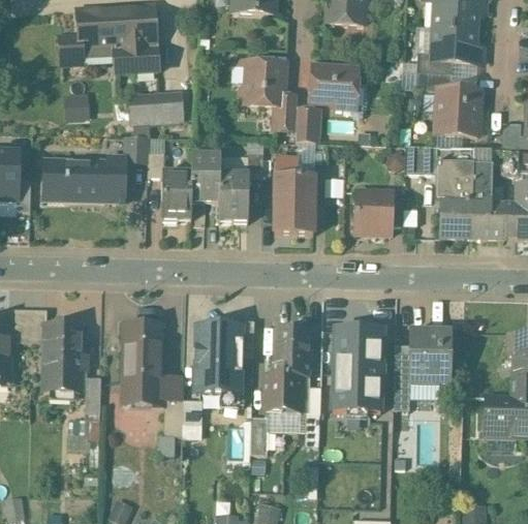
[(234,0),(233,12),(274,14),(275,0),(234,0)]
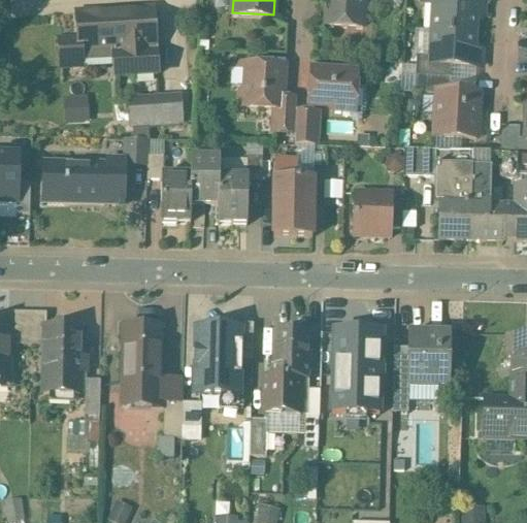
[(327,0),(326,23),(363,25),(364,0),(327,0)]
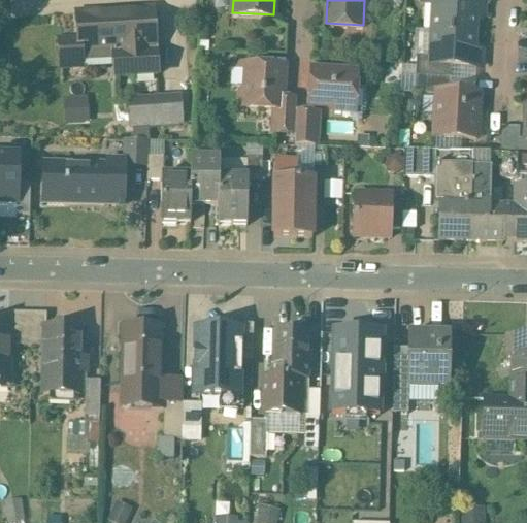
[(434,0),(434,3),(433,29),(474,31),(475,17),(484,15),(485,0),(434,0)]
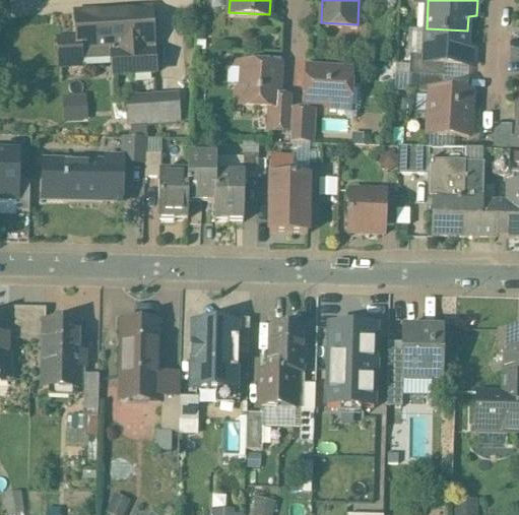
[(150,5),(76,10),(77,36),(78,52),(80,52),(113,50),(114,72),(134,71),(135,72),(155,71),(150,5)]
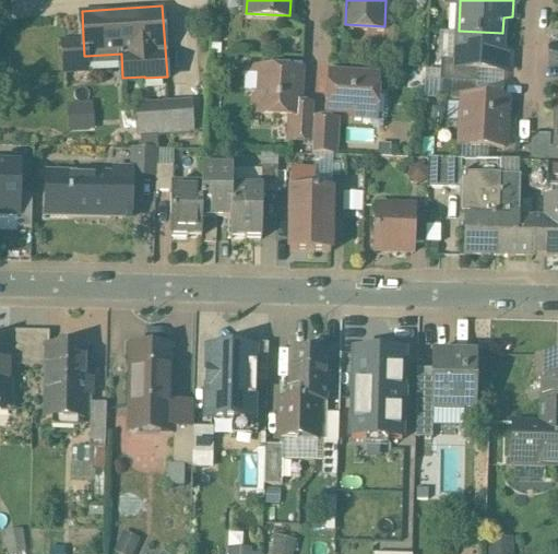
[(502,33),(459,31),(456,57),(456,66),(478,67),(509,68),(510,50),(501,48),(502,33)]
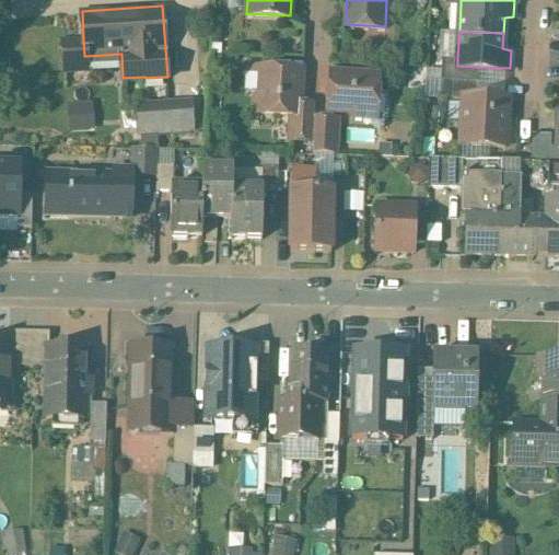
[(83,38),(63,39),(66,68),(88,66),(86,56),(84,56),(83,38)]
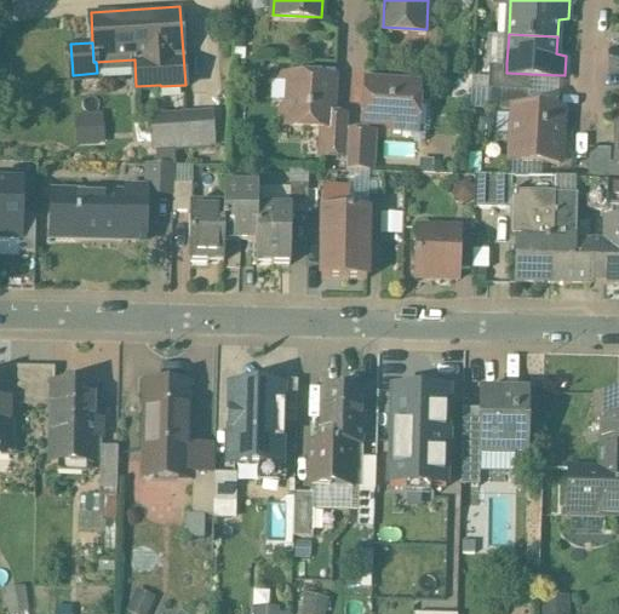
[(531,74),(506,73),(506,63),(489,63),(488,86),(529,89),(531,74)]
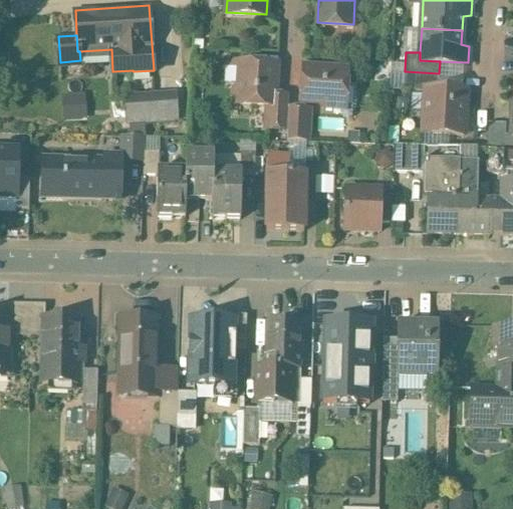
[(277,63),(241,61),(239,82),(235,86),(234,95),(238,99),(238,101),(267,103),(274,103),(275,94),(277,63)]
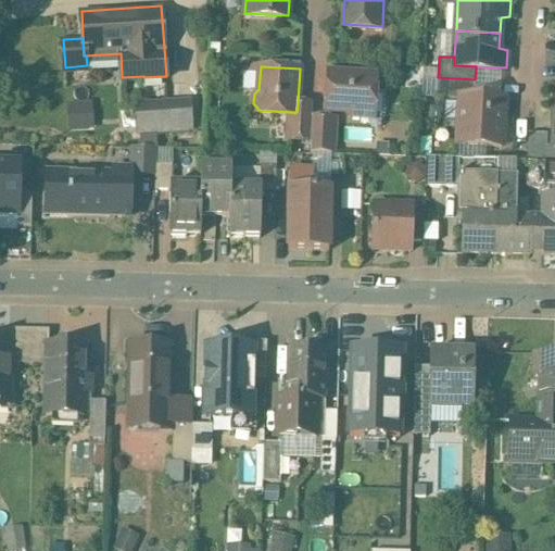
[(376,73),(330,71),(328,108),(345,109),(350,113),(363,114),(367,110),(368,96),(375,89),(376,73)]
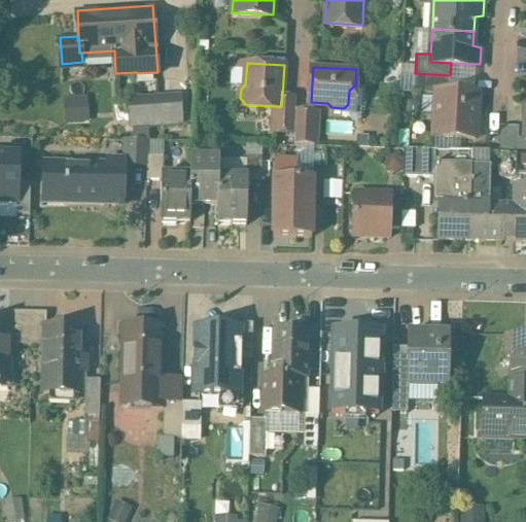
[(450,75),(415,73),(414,90),(436,91),(436,89),(449,90),(450,75)]
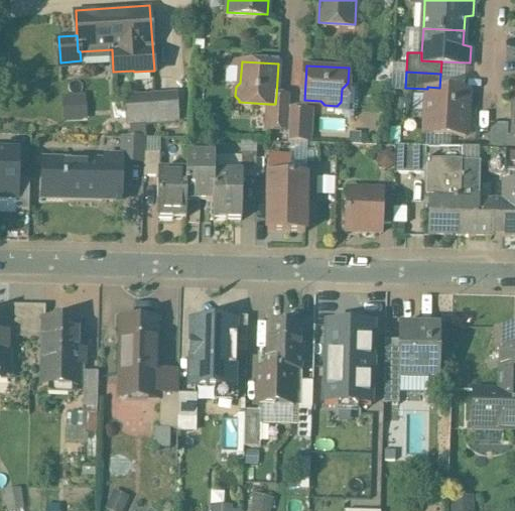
[(134,114),(184,111),(182,80),(132,84),(134,114)]
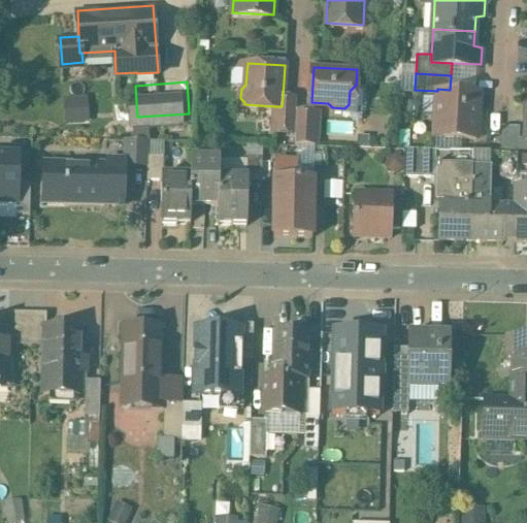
[(450,90),(437,89),(437,91),(435,134),(476,137),(479,92),(450,90)]
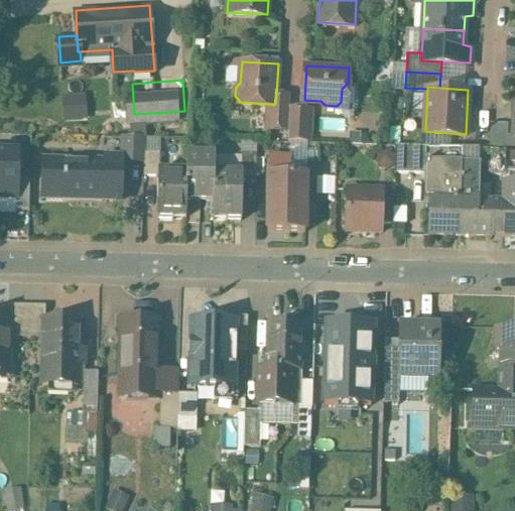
[(93,115),(91,90),(63,92),(66,117),(93,115)]
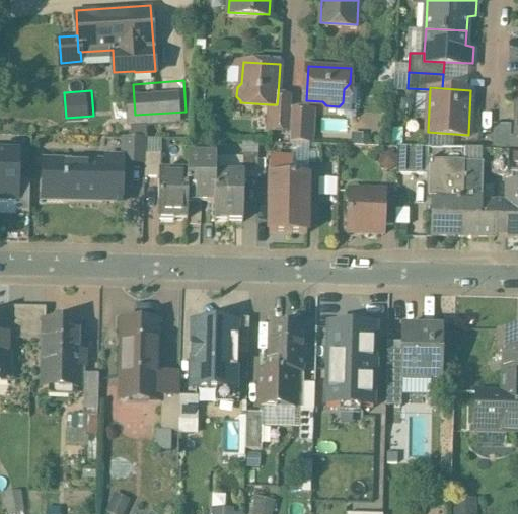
[(292,96),(278,95),(277,104),(270,104),(269,127),(290,128),(291,108),(292,96)]
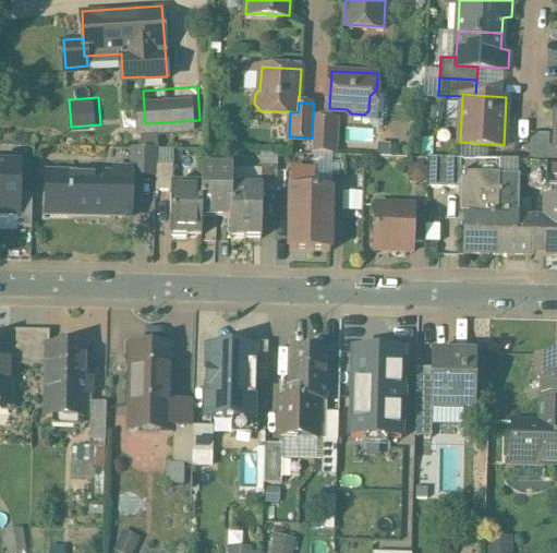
[(336,118),(313,117),(312,137),(311,151),(334,152),(336,118)]
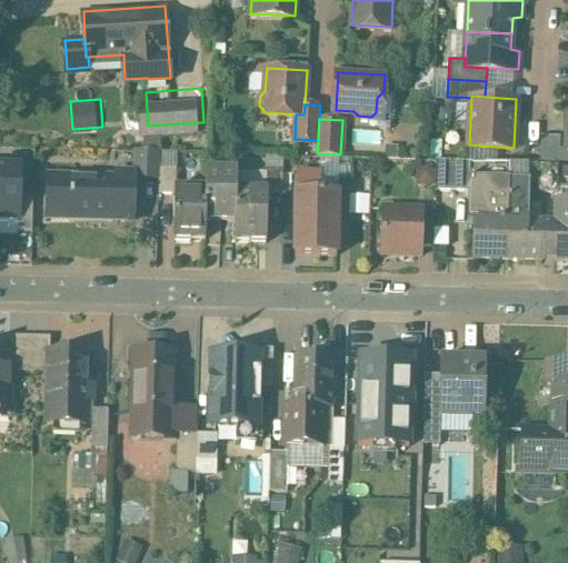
[(560,134),(541,133),(539,163),(557,163),(559,163),(560,134)]
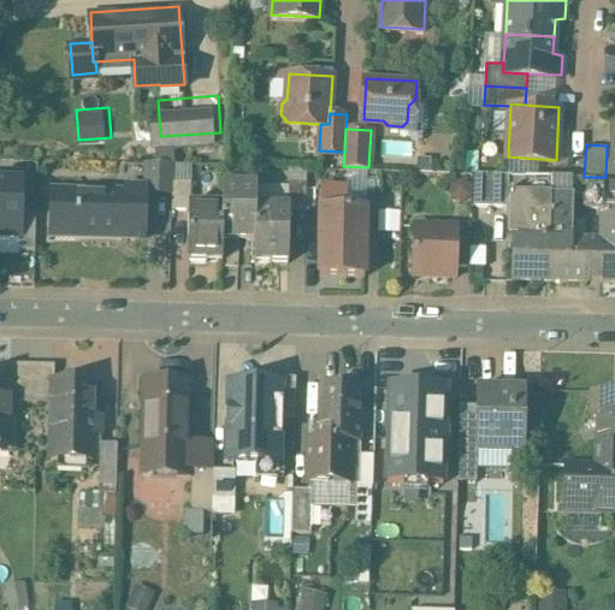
[(172,161),(147,160),(146,184),(148,185),(147,190),(172,191),(172,178),(172,161)]
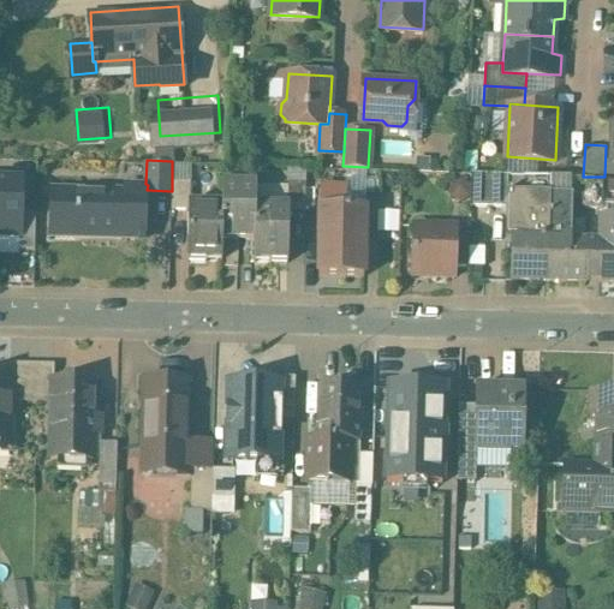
[(381,172),(345,169),(344,189),(381,190),(381,172)]
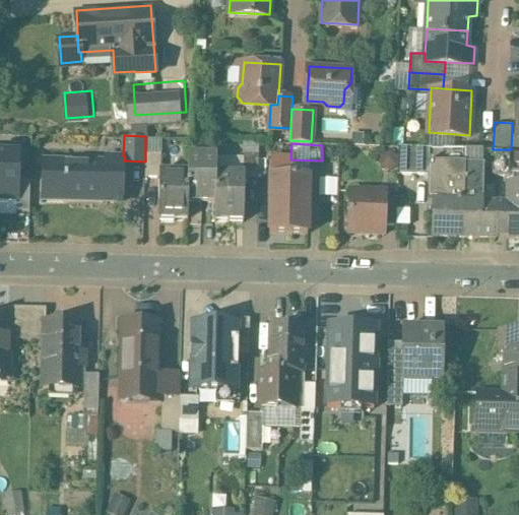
[(431,146),(399,145),(398,172),(428,173),(430,172),(431,146)]
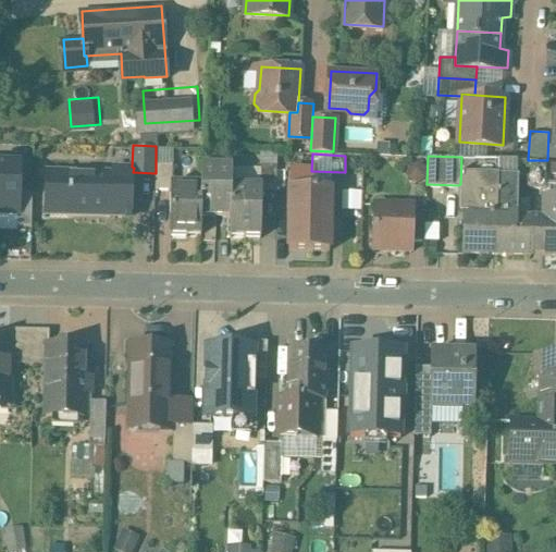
[(479,158),(461,157),(460,184),(458,185),(458,191),(478,192),(479,158)]
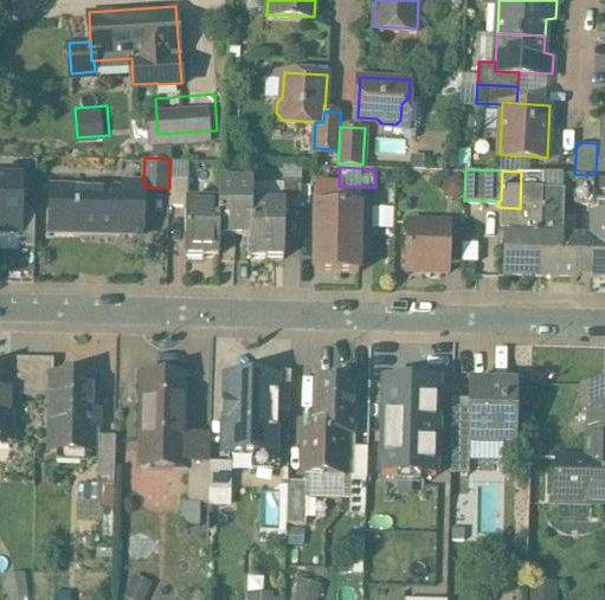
[(21,173),(0,172),(0,228),(21,230),(21,173)]
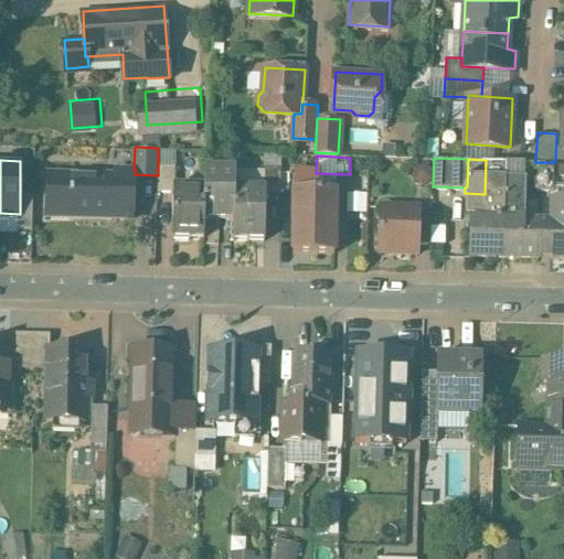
[(486,160),(485,194),(465,193),(465,218),(470,218),(469,254),(504,255),(506,180),(506,160),(486,160)]
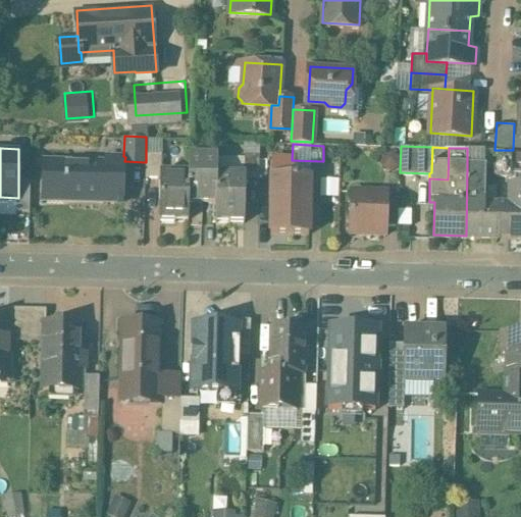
[(493,150),(467,148),(467,166),(485,166),(493,166),(493,150)]
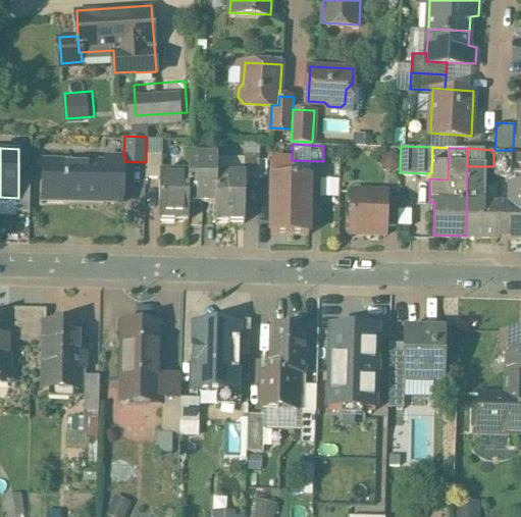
[(495,150),(493,150),(493,166),(493,174),(511,174),(511,150),(495,150)]
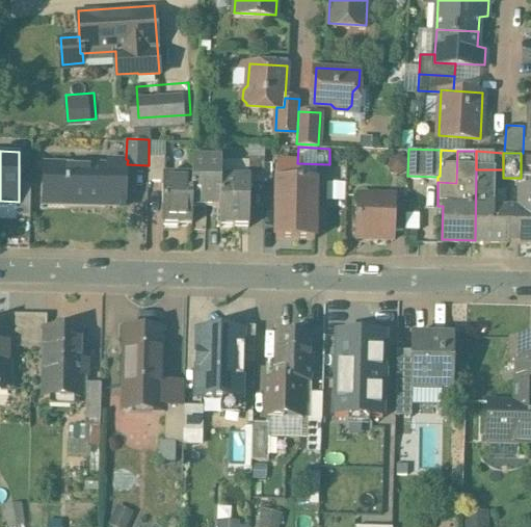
[(165,154),(149,154),(149,165),(149,179),(163,179),(164,179),(165,174),(165,154)]
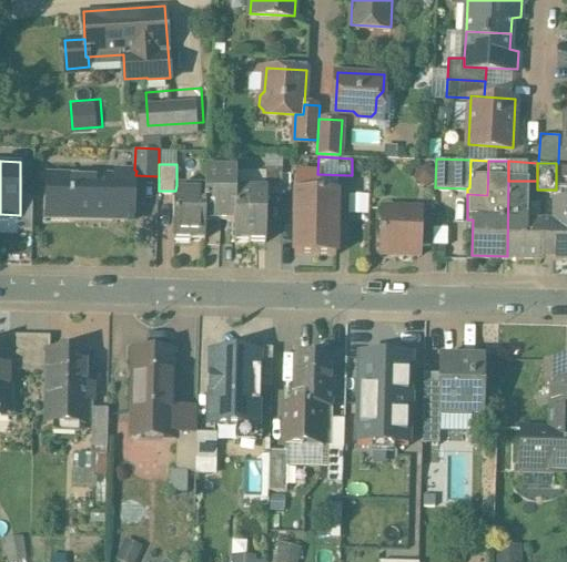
[(220,174),(205,174),(205,185),(206,185),(205,218),(221,218),(228,218),(235,218),(235,185),(236,185),(238,165),(220,165),(220,174)]
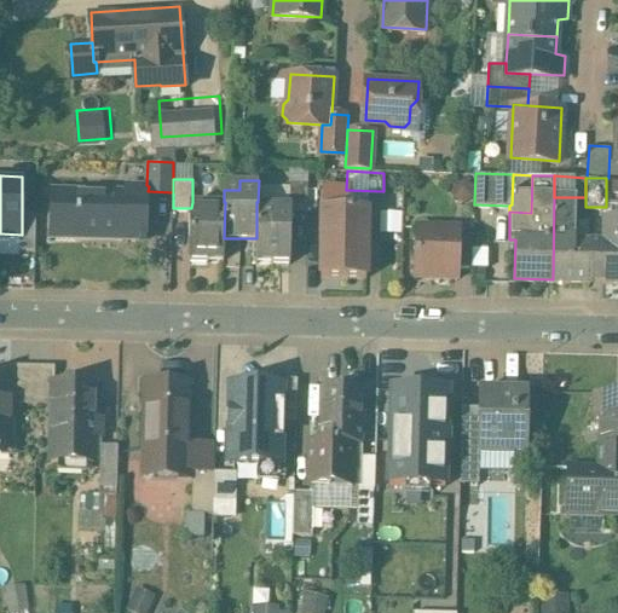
[(309,181),(290,181),(290,203),(290,210),(292,210),(307,210),(309,181)]
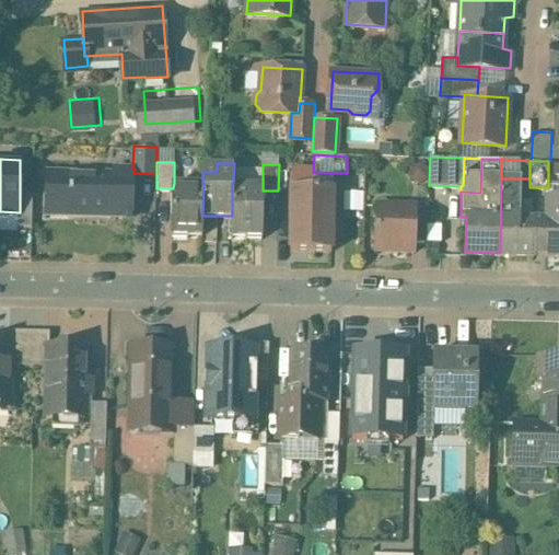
[(114,173),(47,171),(46,212),(132,215),(134,173),(135,169),(132,168),(114,168),(114,173)]
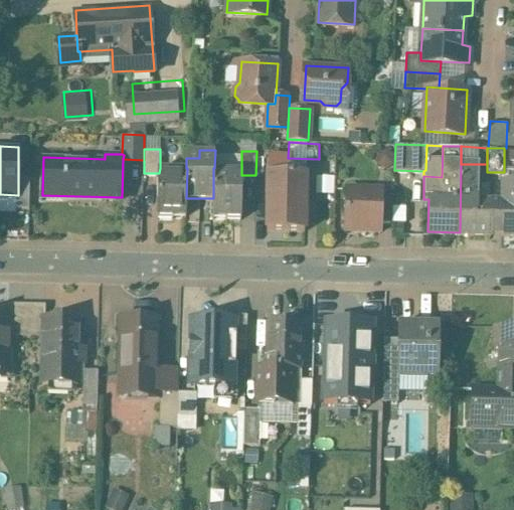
[(287,162),(287,173),(268,173),(267,228),(305,229),(306,163),(287,162)]
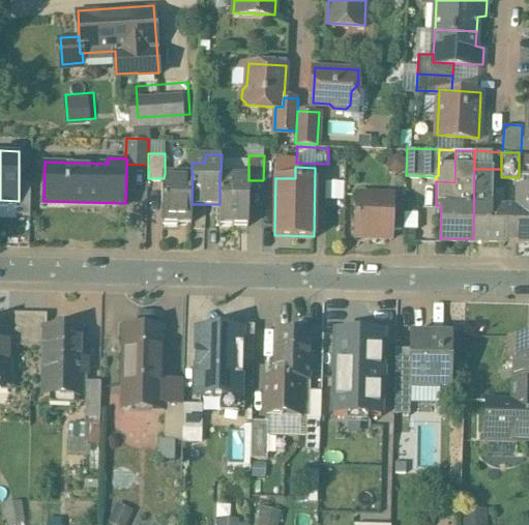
[(493,169),(474,169),(473,239),(504,239),(505,205),(493,205),(493,169)]
